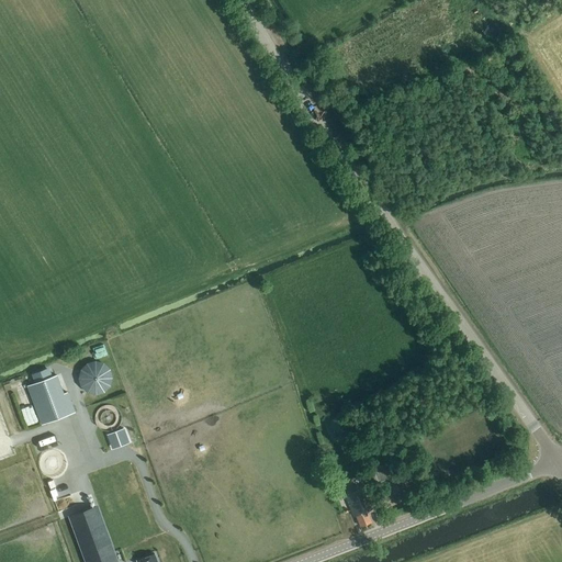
[(519,93),(530,87),(526,79),(515,86),(519,93)]
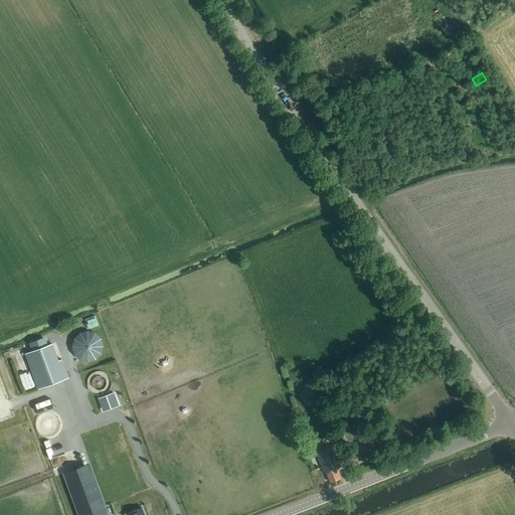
[(73,337),(81,362),(108,353),(100,328),(73,337)]
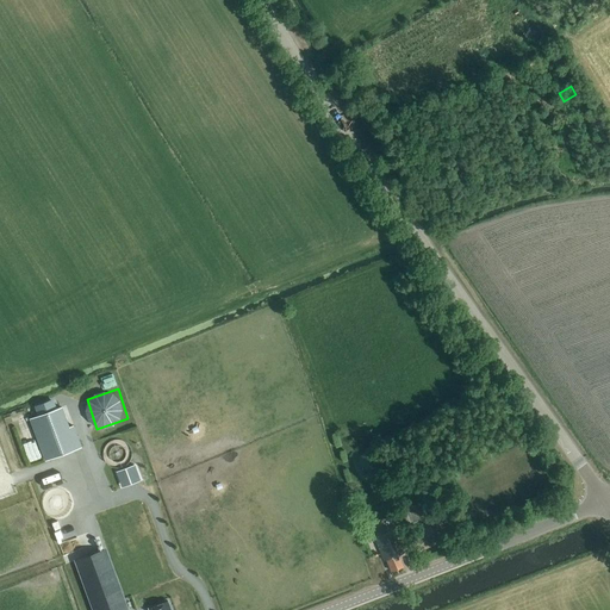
[(30,419),(45,461),(73,450),(57,409),(30,419)]
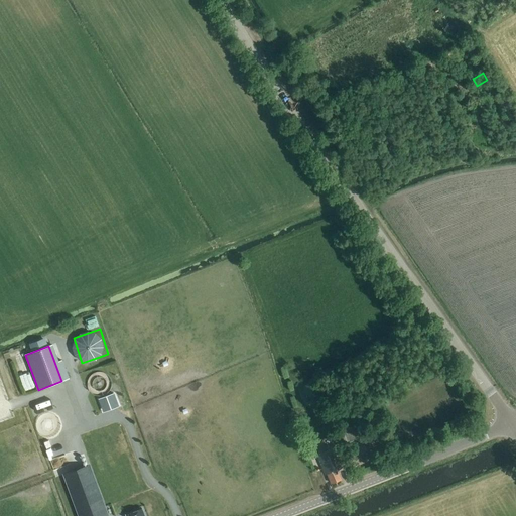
[(347,447),(362,442),(355,425),(340,430),(347,447)]
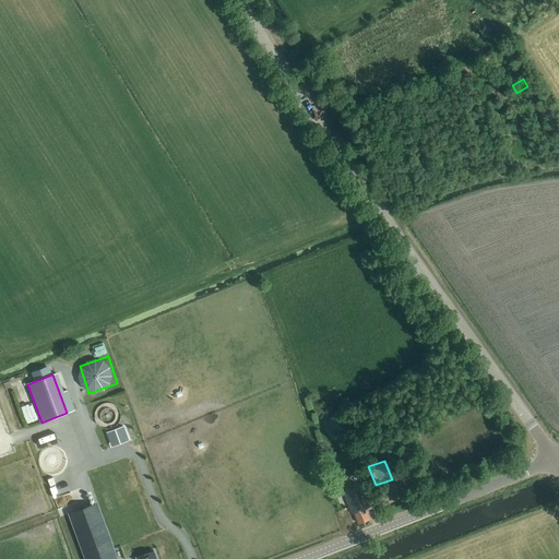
[(365,509),(372,506),(361,483),(342,491),(352,514),(354,513),(358,523),(369,519),(365,509)]
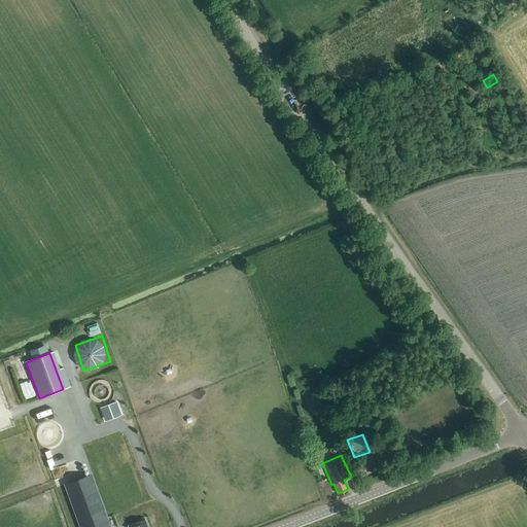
[(110,526),(93,475),(65,484),(79,526),(110,526)]
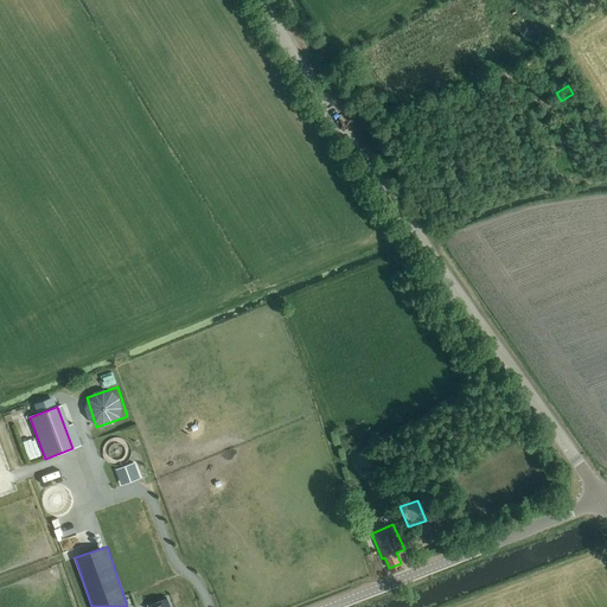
All buildings are outlined.
